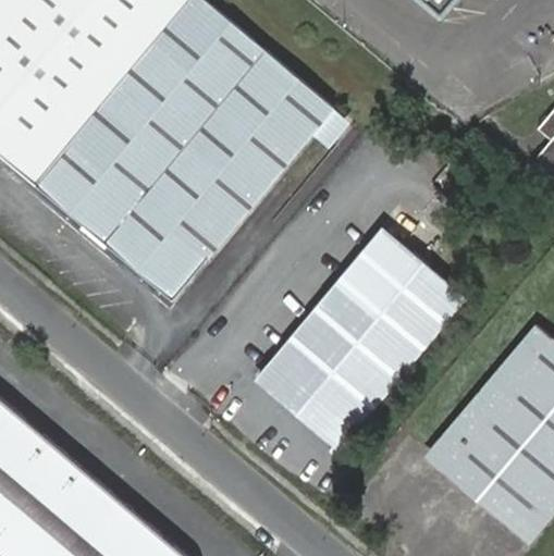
[(0,158),(3,161),(138,0),(0,0),(0,158)]
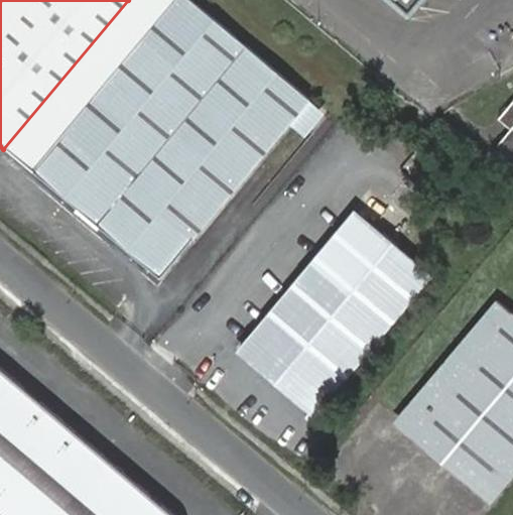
[(186,0),(128,0),(3,149),(159,278),(307,101),(186,0)]
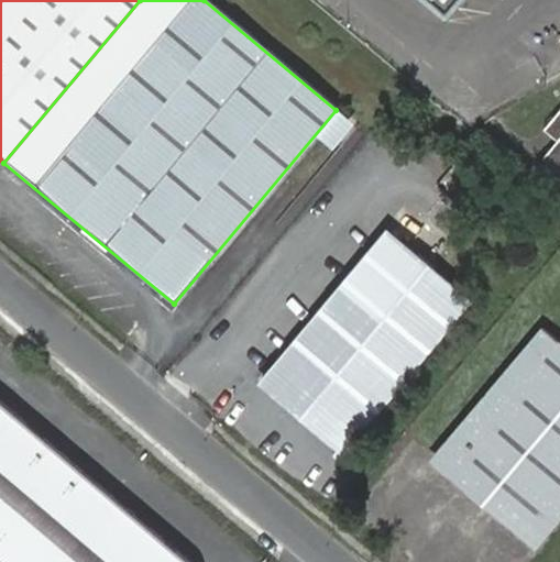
[(425,0),(443,15),(456,0),(425,0)]
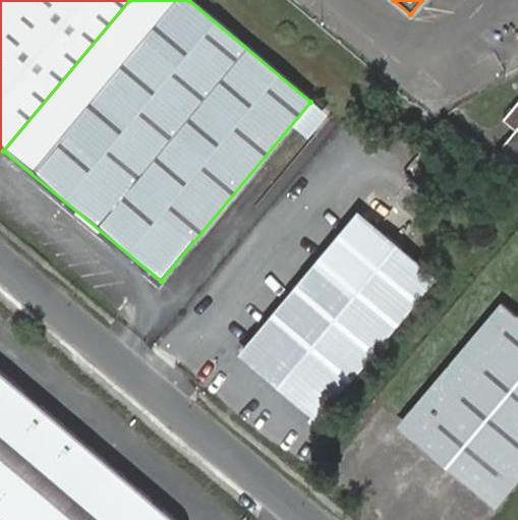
[(517,100),(501,121),(514,132),(500,148),(517,163),(517,100)]
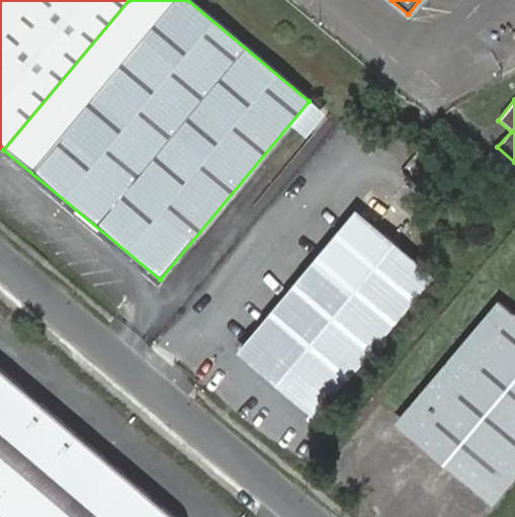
[(354,211),(238,349),(317,416),(433,277),(354,211)]
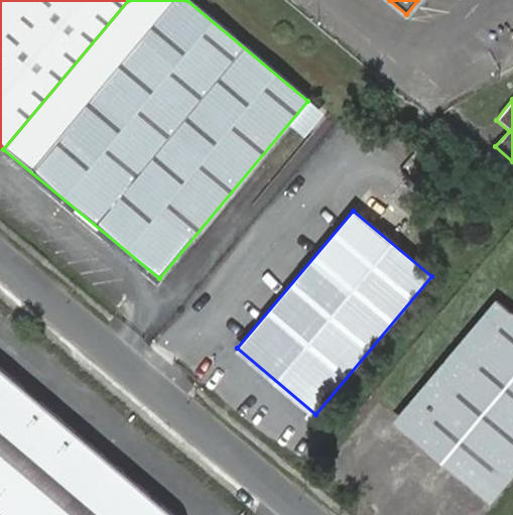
[(512,315),(495,300),(398,416),(412,428),(494,497),(512,474),(512,315)]
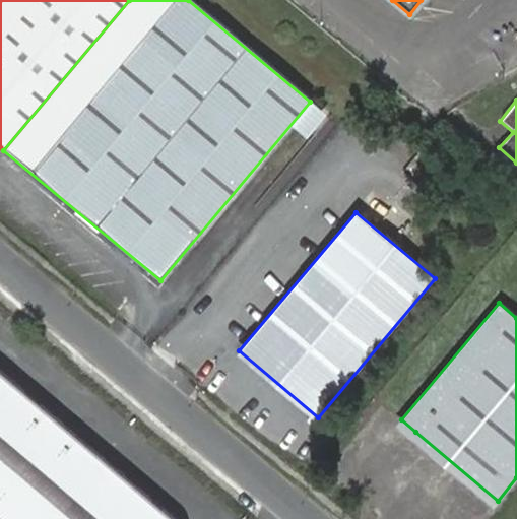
[(173,518),(0,374),(0,518),(173,518)]
